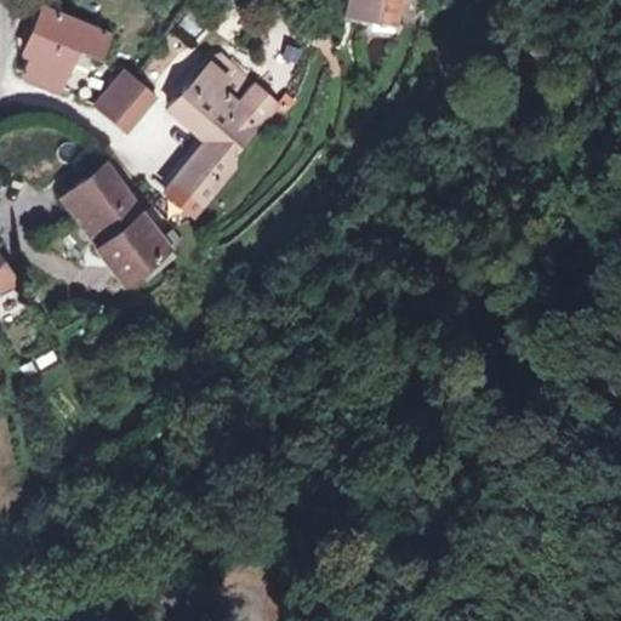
[(30,55),(27,64),(64,79),(77,51),(100,61),(110,35),(44,6),(23,50),(30,55)]
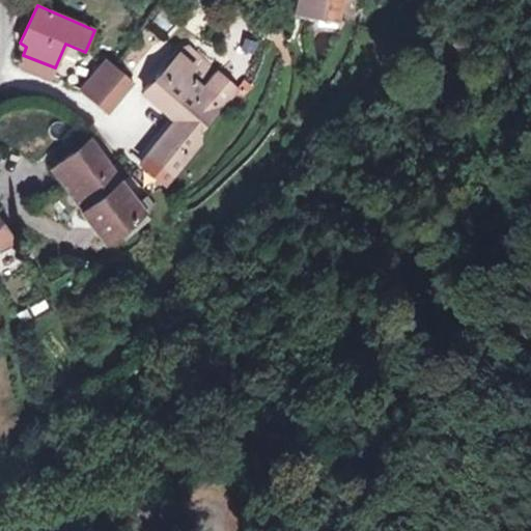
[(191,62),(177,54),(146,93),(180,123),(145,165),(170,184),(207,140),(204,136),(226,107),(207,91),(221,74),(197,55),(191,62)]
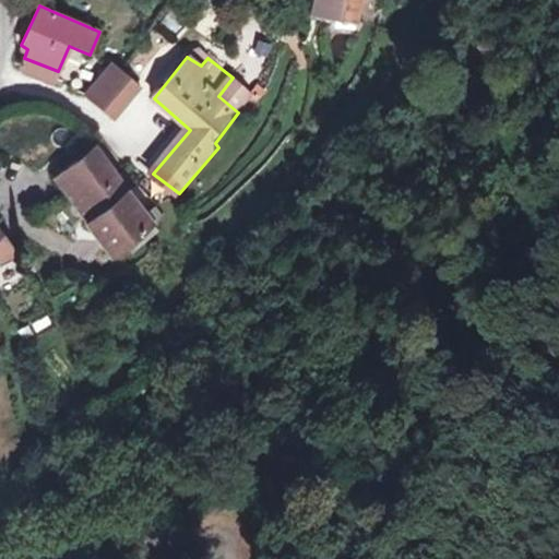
[(58,71),(24,58),(21,67),(52,80),(58,71)]
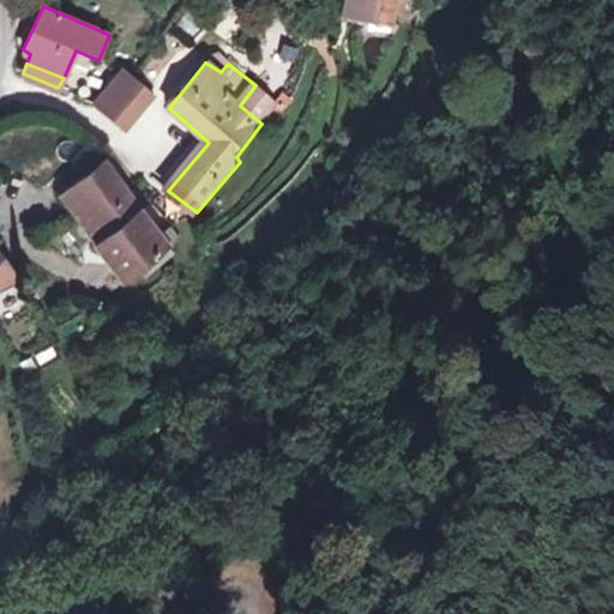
[(293,83),(269,67),(256,85),(240,106),(262,124),(293,83)]
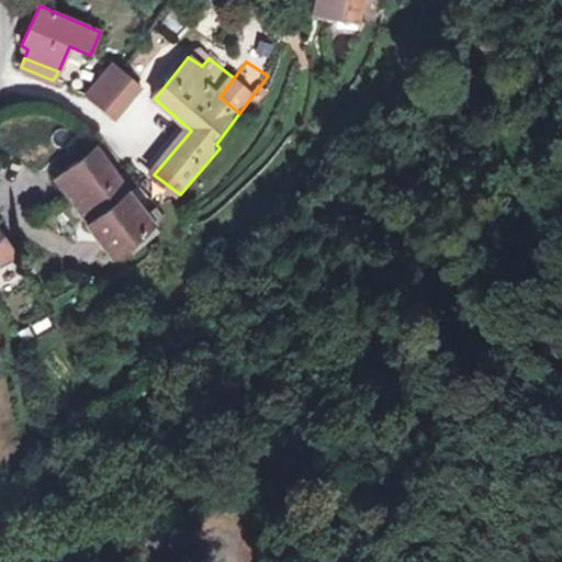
[(131,96),(104,69),(82,92),(81,93),(112,119),(131,96)]
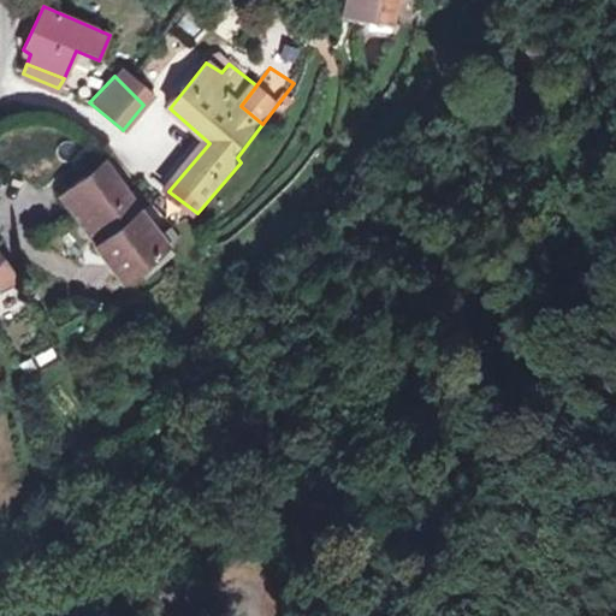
[(167,236),(107,160),(59,199),(129,284),(184,240),(176,230),(167,236)]
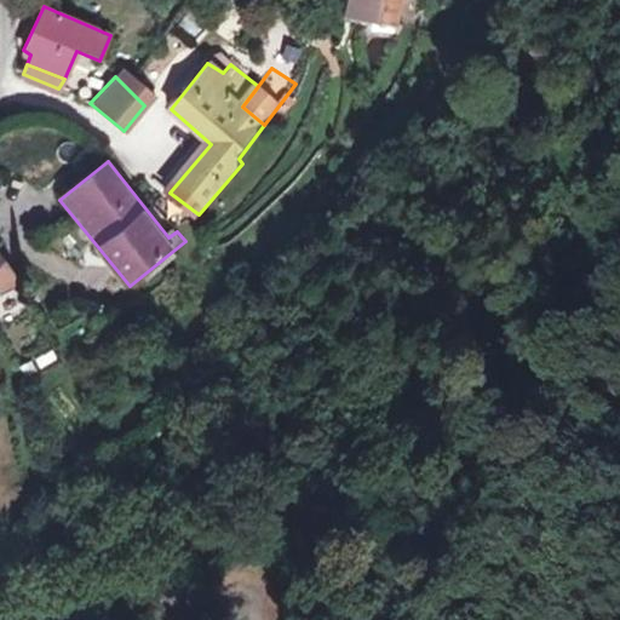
[(0,291),(16,283),(0,253),(0,291)]
